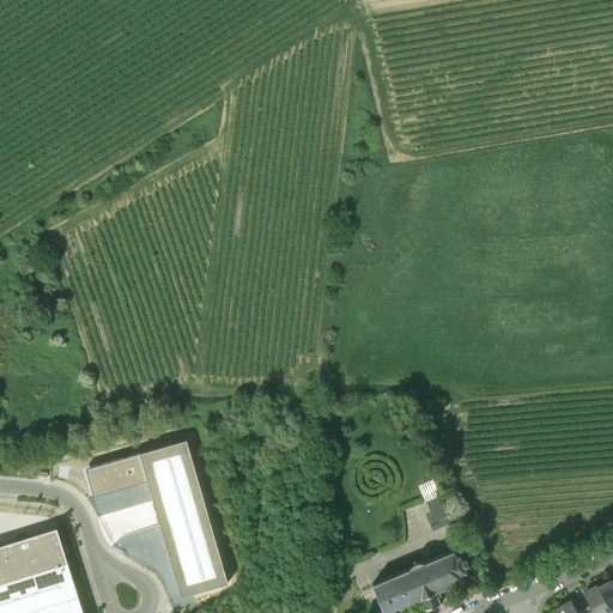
[(186,439),(85,469),(93,497),(147,481),(181,599),(228,584),(186,439)]
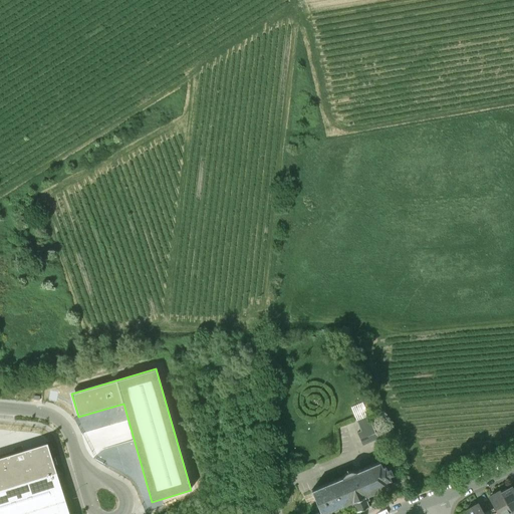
[(378,440),(367,416),(356,421),(360,431),(356,432),(362,447),(378,440)]
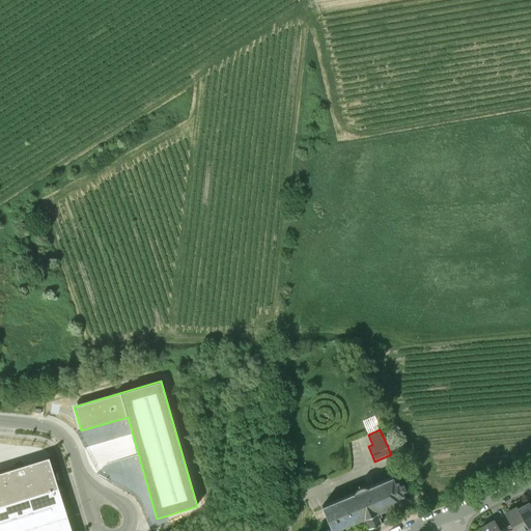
[(0,530),(72,530),(49,457),(0,472),(0,530)]
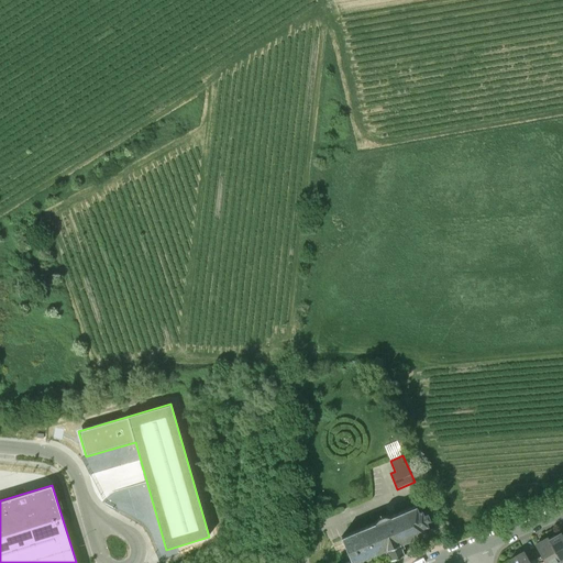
[(378,519),(375,523),(340,537),(351,562),(353,562),(362,560),(384,550),(386,555),(389,554),(392,561),(405,555),(401,549),(405,548),(403,542),(424,533),(422,527),(428,525),(426,521),(430,519),(427,512),(423,515),(421,510),(418,511),(416,507),(390,517),(385,517),(378,519)]
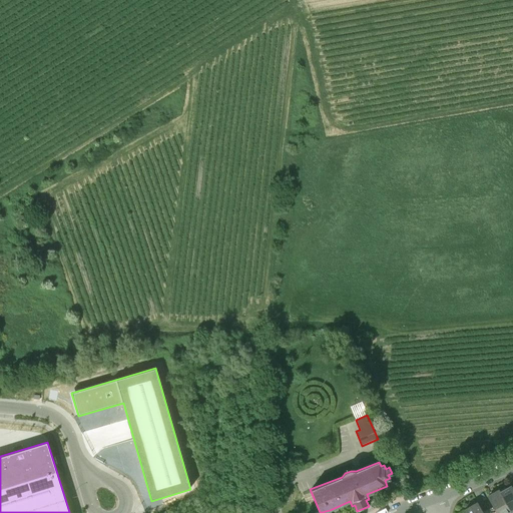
[(512,488),(511,486),(500,492),(511,511),(512,509),(512,488)]
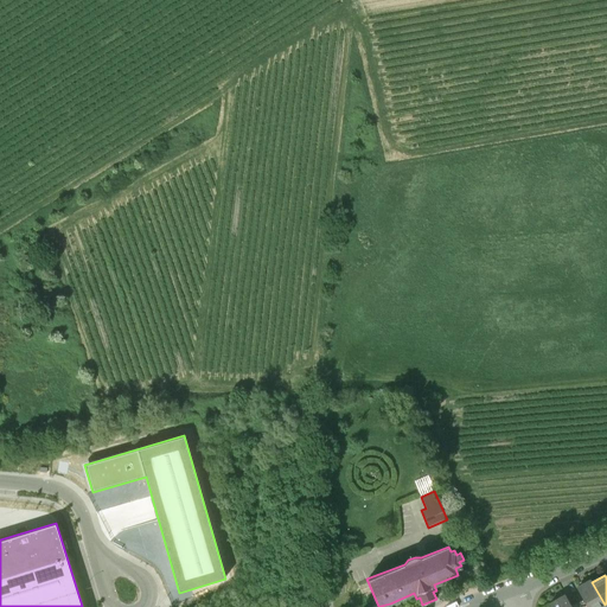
[(577,588),(583,600),(587,606),(599,606),(605,605),(592,582),(590,580),(577,588)]
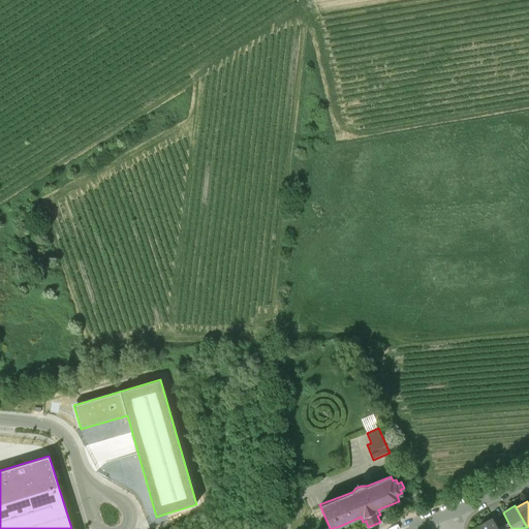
[(492,519),(478,526),(479,528),(498,528),(492,519)]
